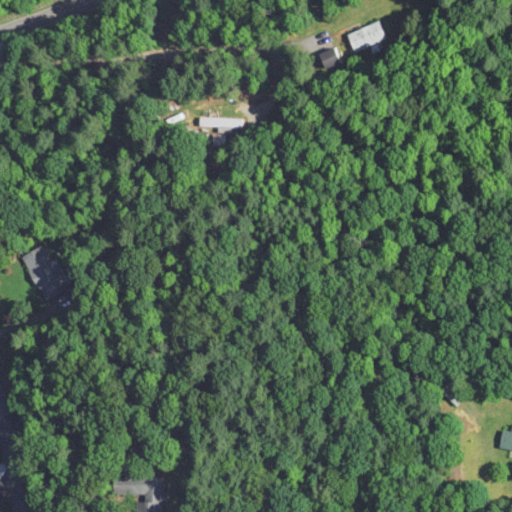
[(344,32),(352,51),(384,39),(376,19),(344,32)]
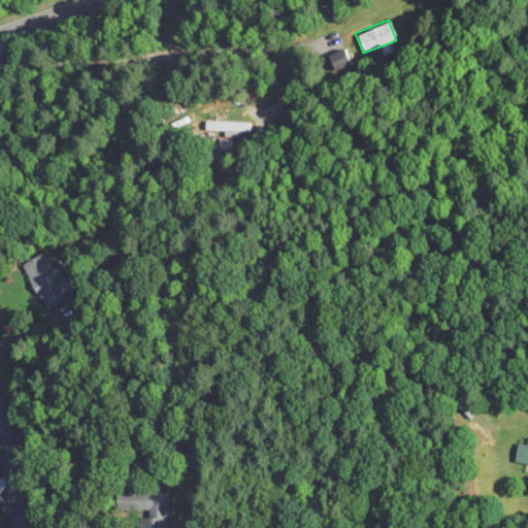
[(327,54),(334,70),(350,64),(342,47),(327,54)]
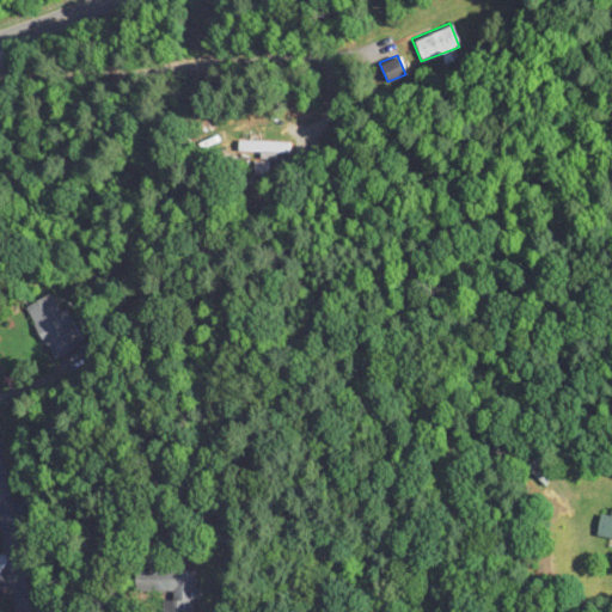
[(293,153),(293,140),(237,140),(237,153),(293,153)]
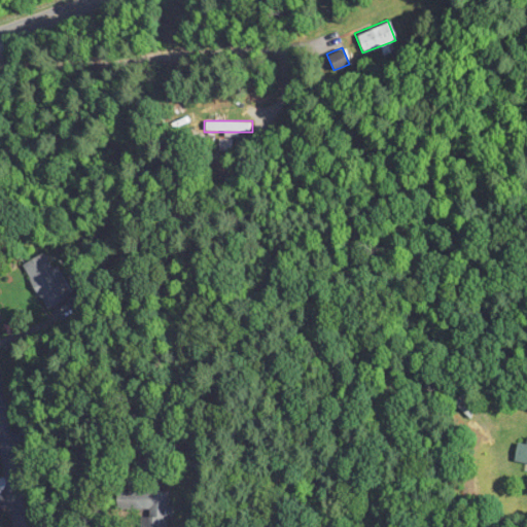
[(44,309),(67,299),(44,251),(22,262),(44,309)]
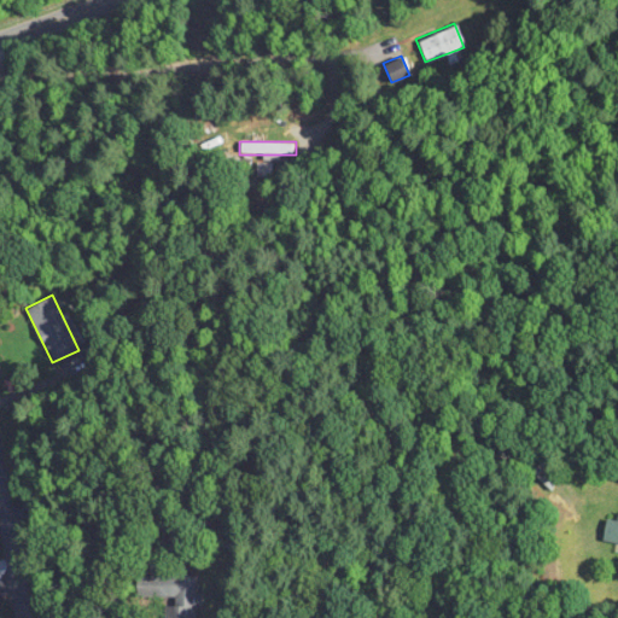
[(606,518),(602,541),(617,543),(617,514),(617,520),(606,518)]
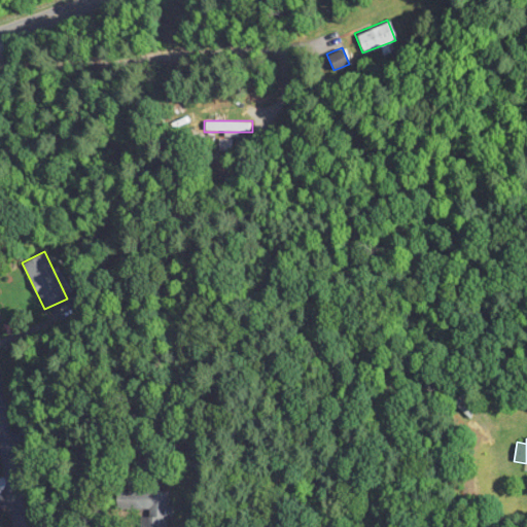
[(163,526),(163,488),(125,488),(125,507),(137,507),(136,526),(163,526)]
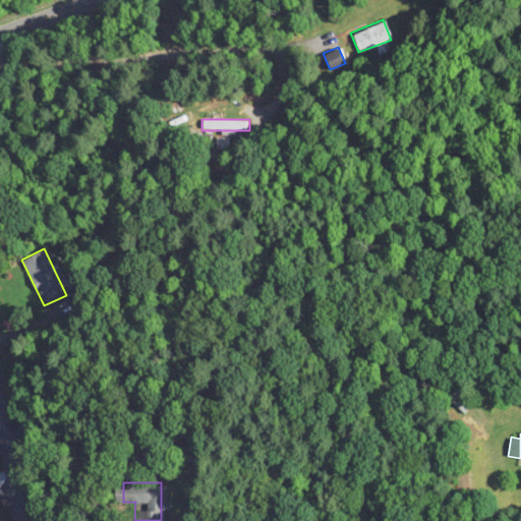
All buildings are outlined.
